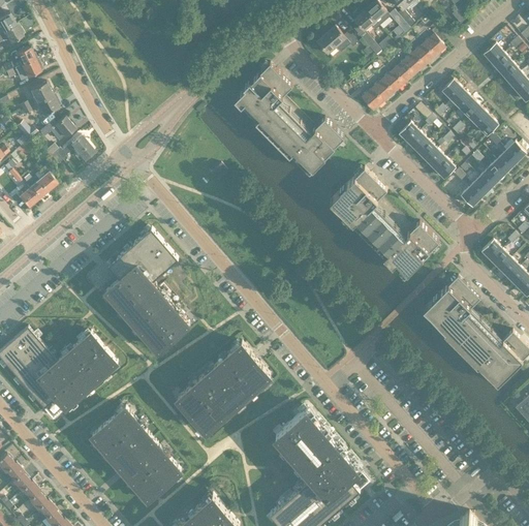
[(385,13),(387,11),(377,0),(366,10),(380,26),(390,18),(385,13)]
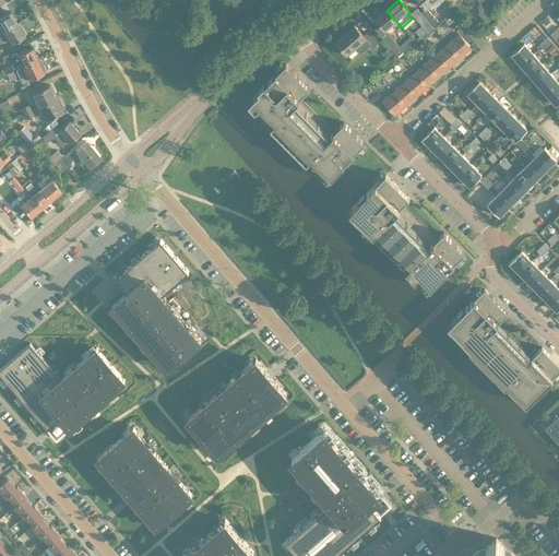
[(416,0),(427,11),(438,0),(416,0)]
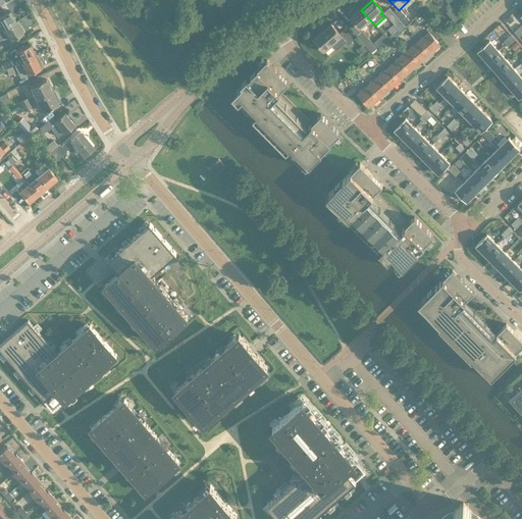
[(458,13),(462,9),(457,4),(452,8),(458,13)]
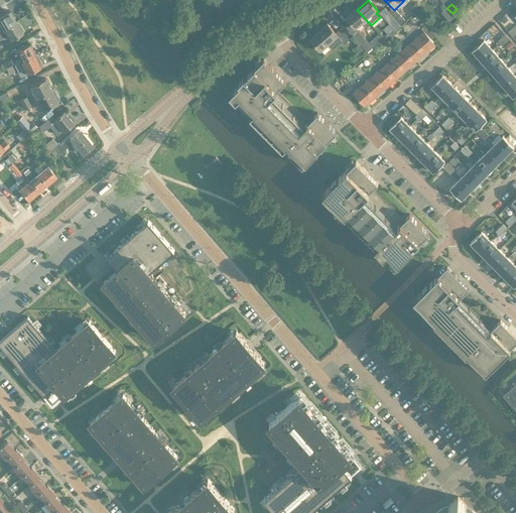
[(366,30),(371,25),(357,10),(346,19),(356,30),(362,25),(366,30)]
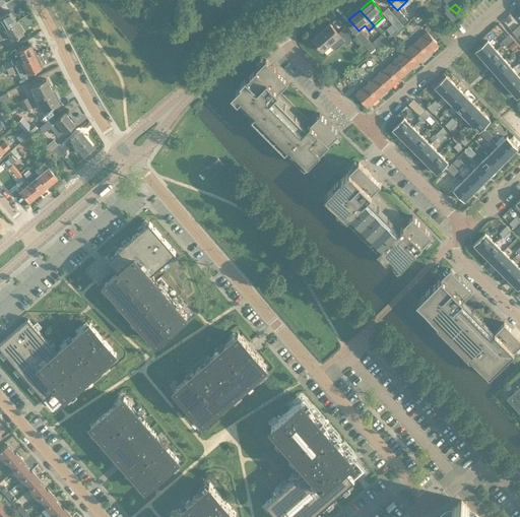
[(393,26),(398,21),(388,10),(383,15),(393,26)]
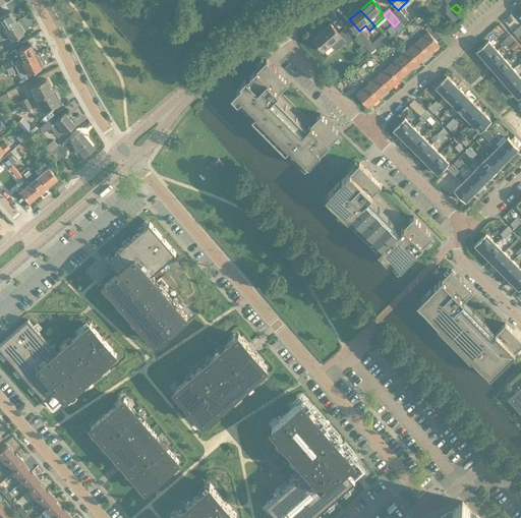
[(404,27),(409,23),(399,12),(394,16),(404,27)]
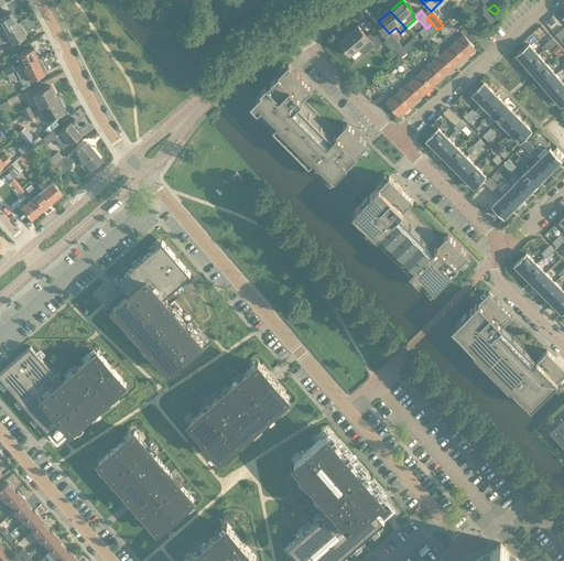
[(0,36),(4,34),(18,27),(10,14),(0,20),(0,36)]
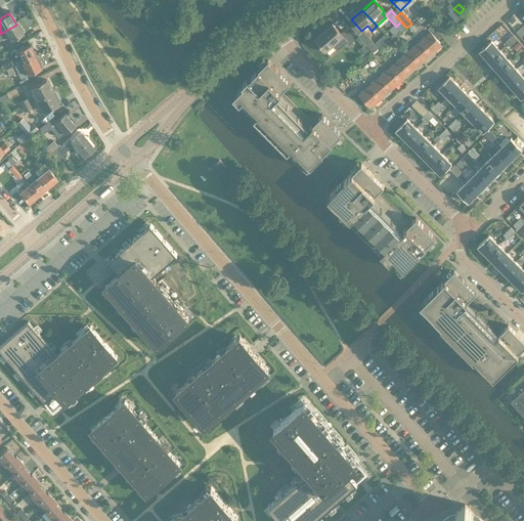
[(4,32),(0,34),(0,42),(7,38),(10,44),(23,36),(25,34),(20,29),(18,30),(16,25),(4,32)]
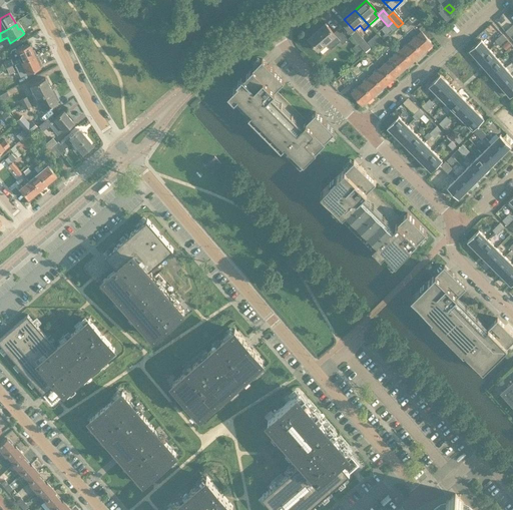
[(334,35),(326,26),(309,41),(313,47),(311,49),(315,53),(318,52),(319,53),(327,46),(331,51),(340,43),(342,46),(348,41),(339,31),(334,35)]
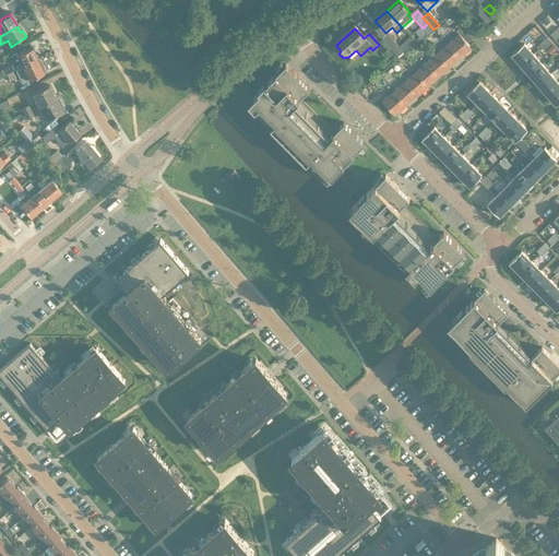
[(399,59),(404,55),(388,37),(383,42),(390,49),(395,55),(399,59)]
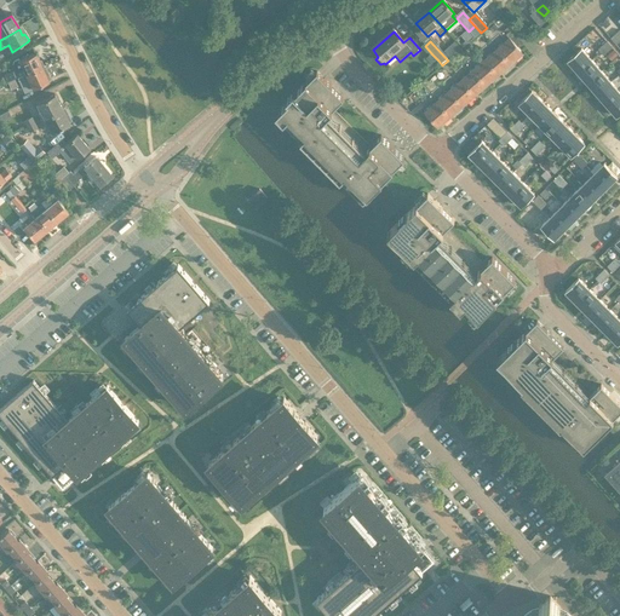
[(511,68),(523,57),(510,41),(498,52),(511,68)]
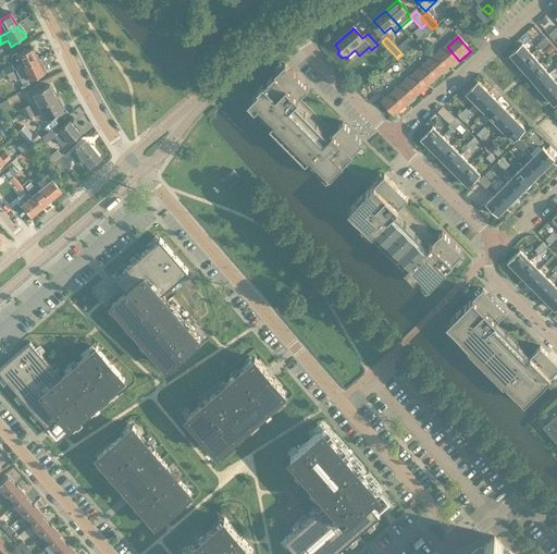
[(409,39),(399,48),(406,54),(415,46),(409,39)]
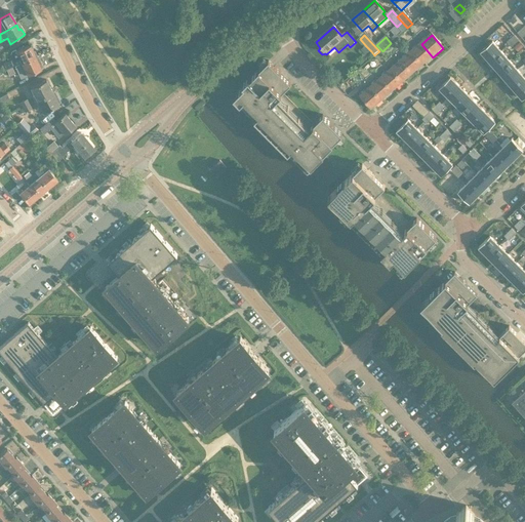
[(422,66),(433,57),(421,44),(411,53),(422,66)]
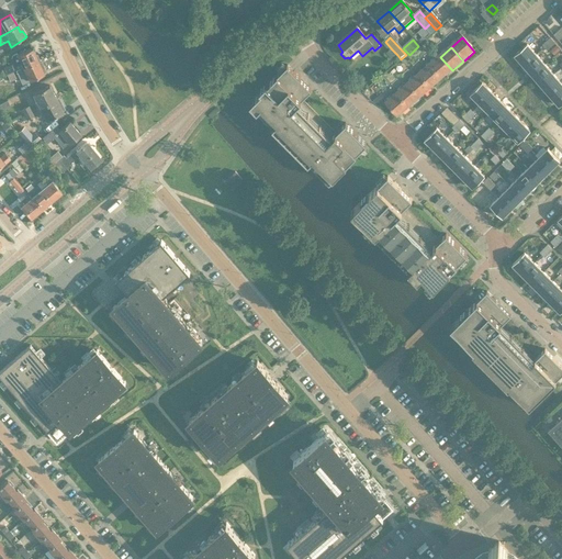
[(524,68),(536,57),(527,47),(515,58),(524,68)]
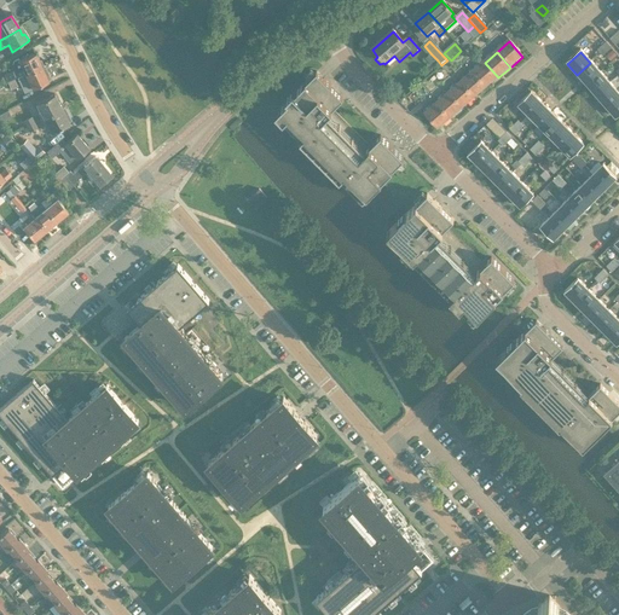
[(431,67),(438,61),(432,54),(426,61),(431,67)]
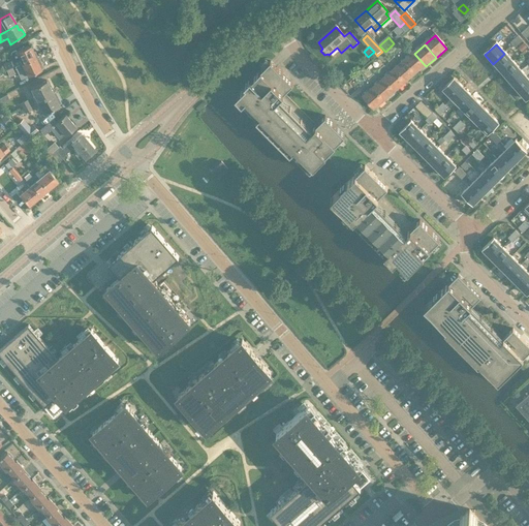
[(12,62),(3,67),(6,73),(12,70),(16,69),(16,68),(22,66),(22,67),(35,60),(30,48),(16,54),(16,53),(11,54),(10,57),(12,62)]
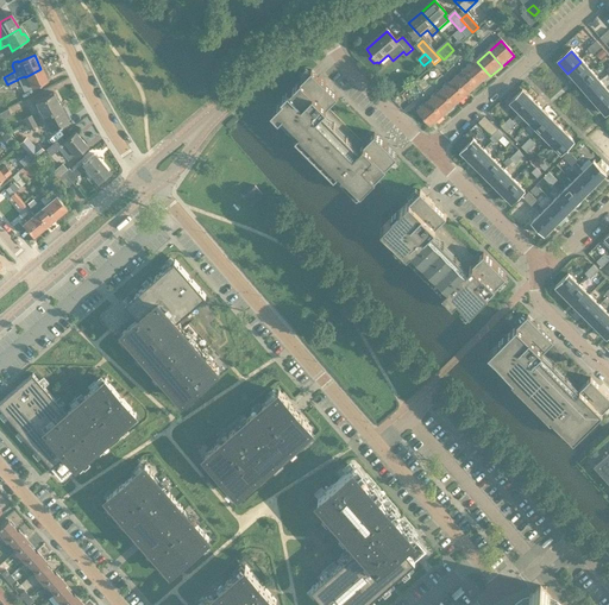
[(478,87),(490,76),(477,62),(465,71),(478,87)]
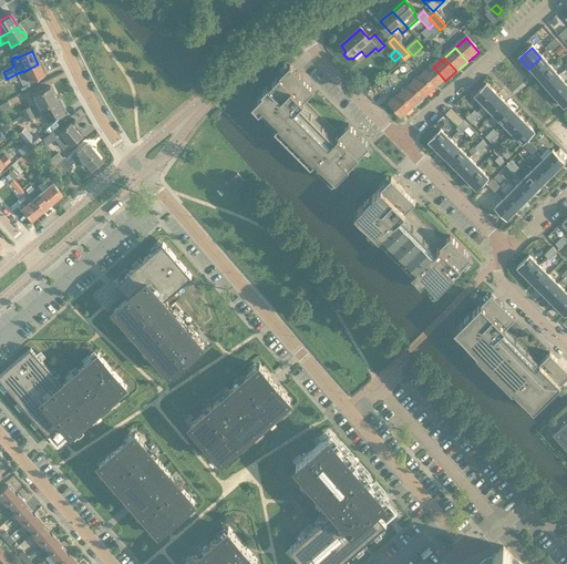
[(540,58),(528,69),(537,79),(549,68),(542,58),(540,58)]
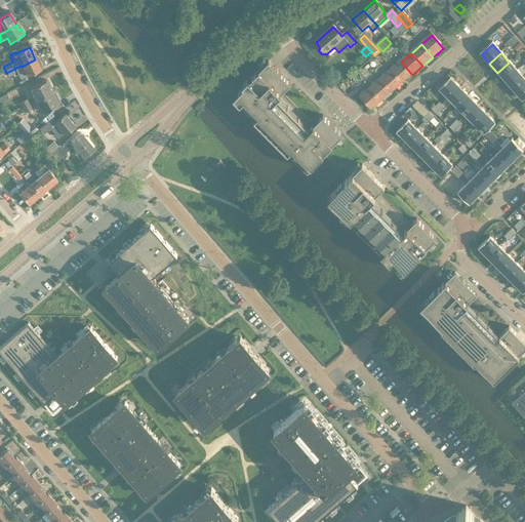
[(15,68),(21,80),(27,77),(41,71),(40,71),(42,70),(40,65),(40,64),(38,65),(35,59),(22,67),(22,66),(15,68)]
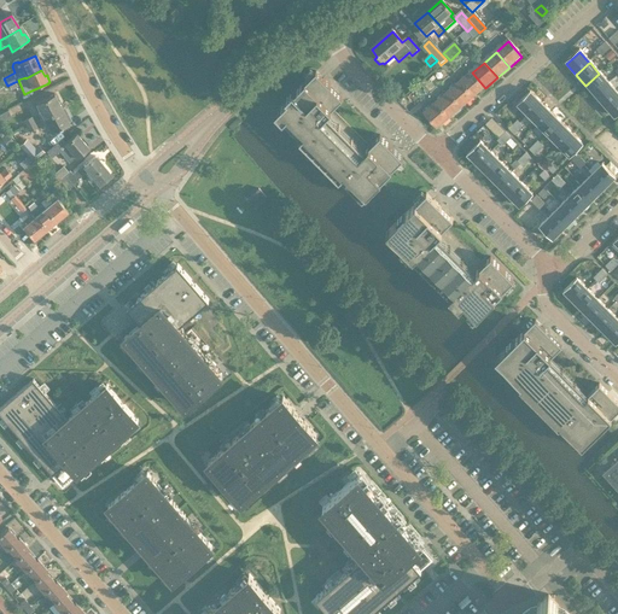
[(345,97),(330,81),(319,70),(278,112),(275,113),(301,139),(299,141),(339,181),(340,179),(362,202),(379,185),(407,157),(383,134),(372,145),(334,107),(345,97)]
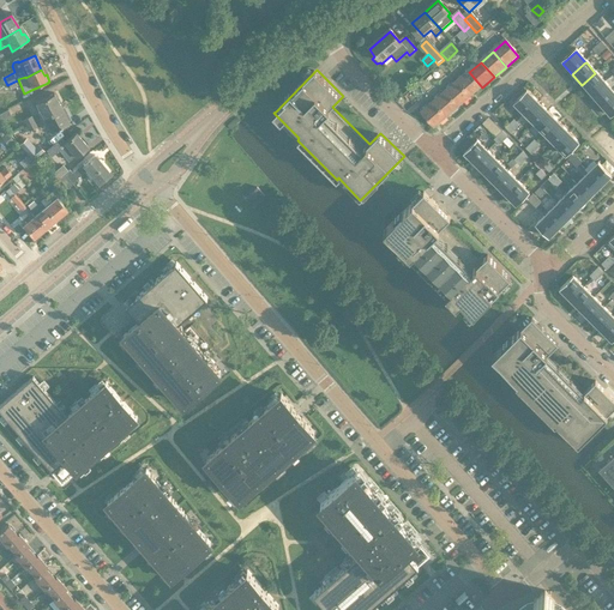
[(470,98),(482,88),(469,72),(457,83),(470,98)]
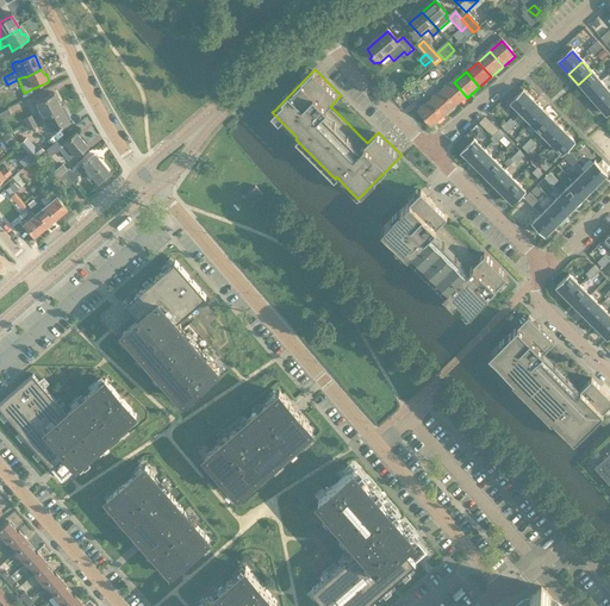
[(587,95),(601,83),(591,73),(578,85),(587,95)]
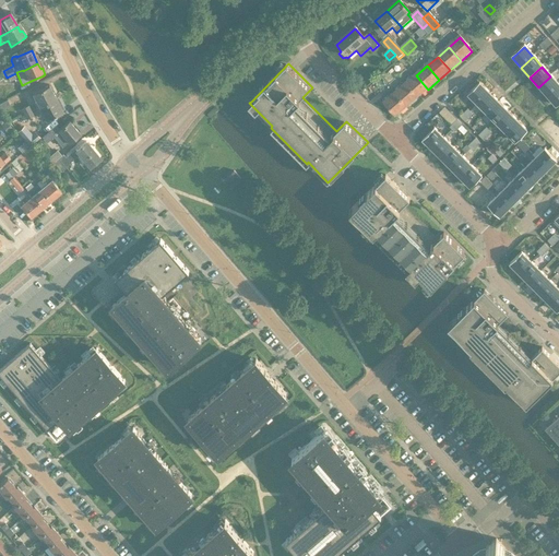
[(13,74),(7,78),(10,83),(15,81),(13,74)]
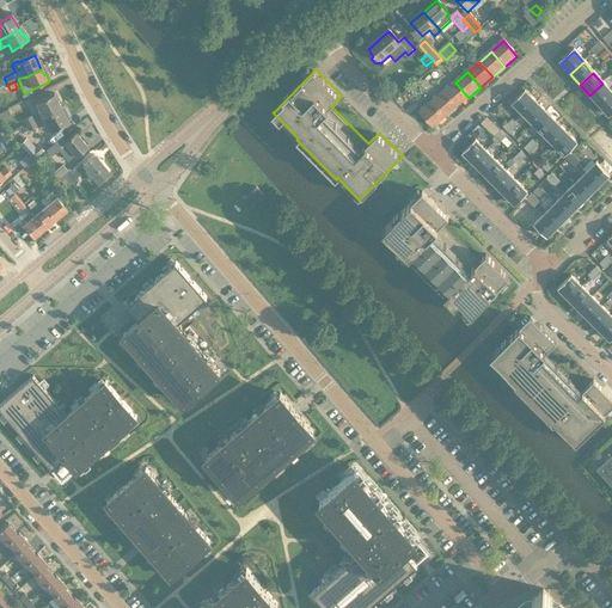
[(457,108),(469,98),(456,83),(444,93),(457,108)]
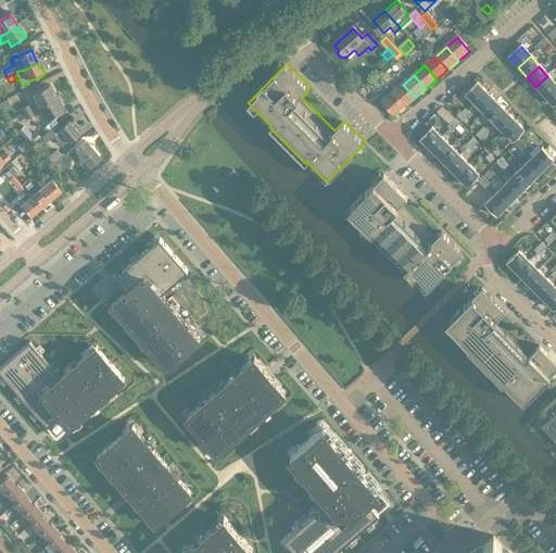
[(544,97),(555,86),(547,76),(535,87),(544,97)]
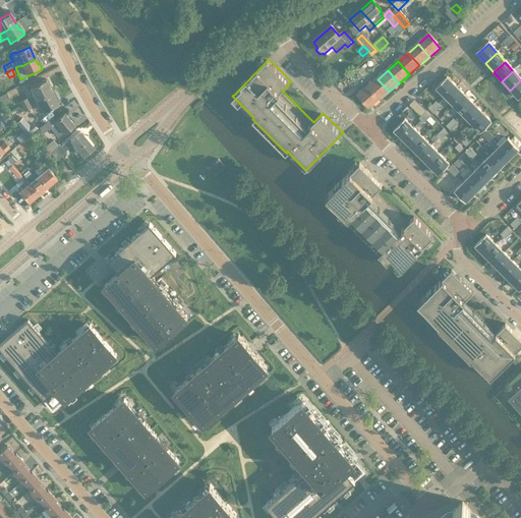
[(445,99),(456,88),(447,78),(436,90),(445,99)]
